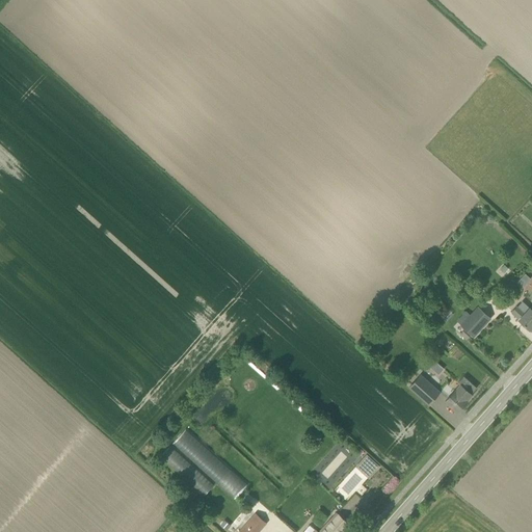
[(522,288),(530,277),(524,272),(515,283),(522,288)]
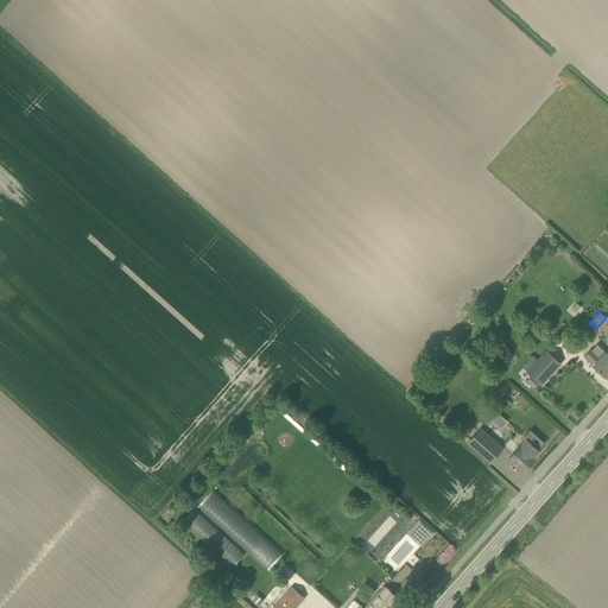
[(593,366),(606,377),(607,373),(607,354),(597,344),(586,358),(594,366),(593,366)]
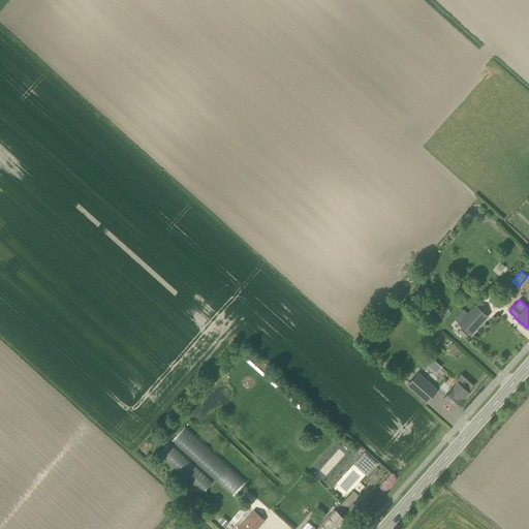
[(467,313),(458,322),(471,335),(488,316),(474,305),(467,313)]
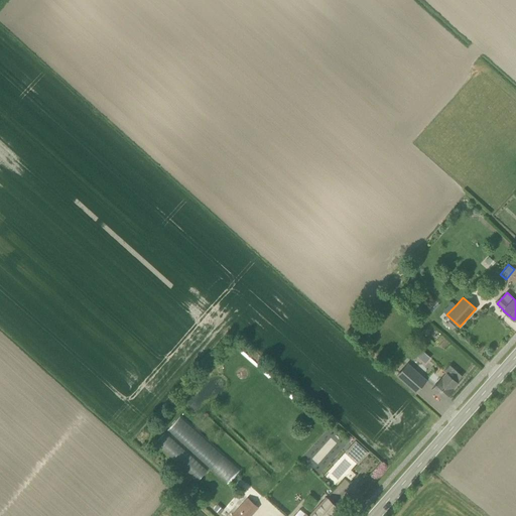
[(419,358),(424,352),(419,348),(414,354),(419,358)]
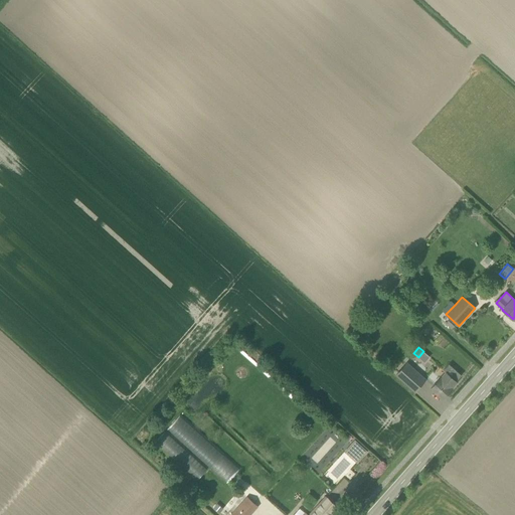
[(224,348),(219,354),(223,358),(229,352),(224,348)]
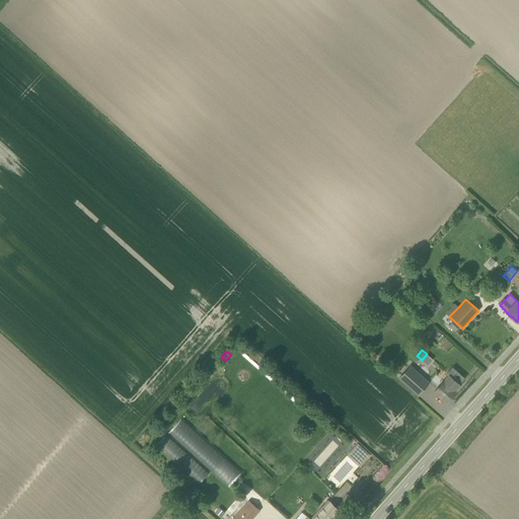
[(429,383),(411,366),(399,378),(419,395),(429,383)]
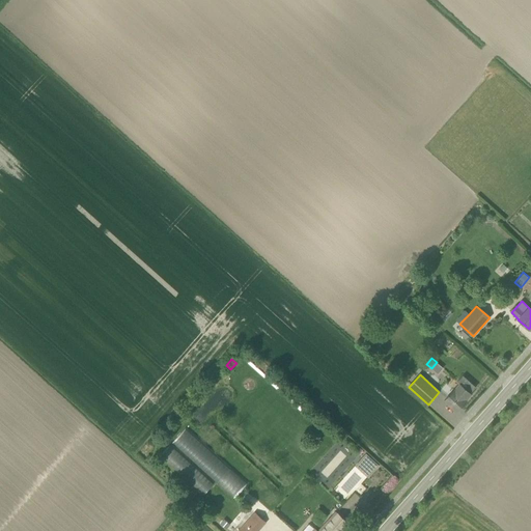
[(476,387),(466,378),(464,376),(457,383),(459,385),(445,400),(456,412),(467,400),(466,400),(472,394),(470,393),(476,387)]
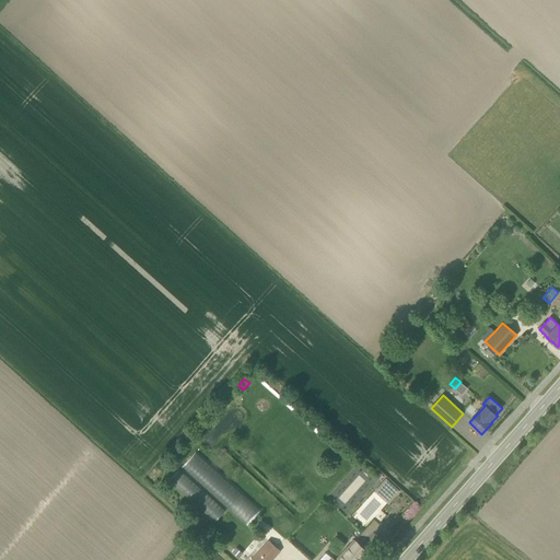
[(196,451),(168,481),(214,523),(228,509),(246,526),(261,510),(196,451)]
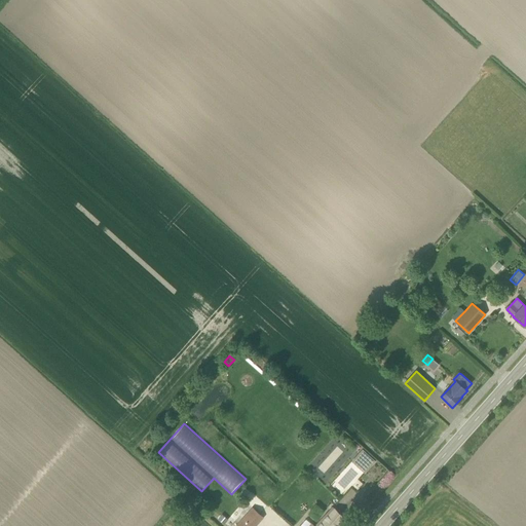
[(362,459),(355,465),(365,474),(376,461),(363,449),(357,455),(362,459)]
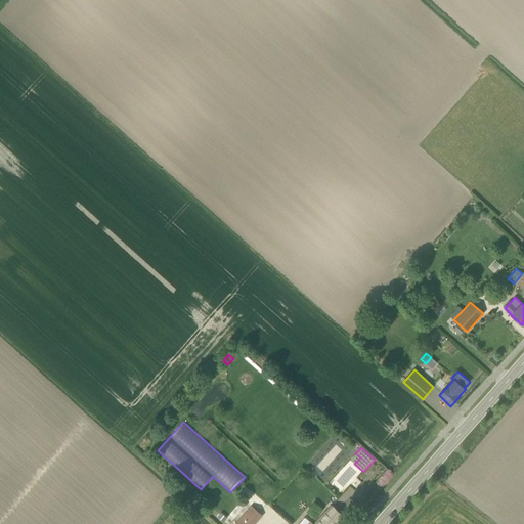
[(314,523),(312,521),(309,523),(337,523),(344,517),(333,506),(315,523),(314,523)]
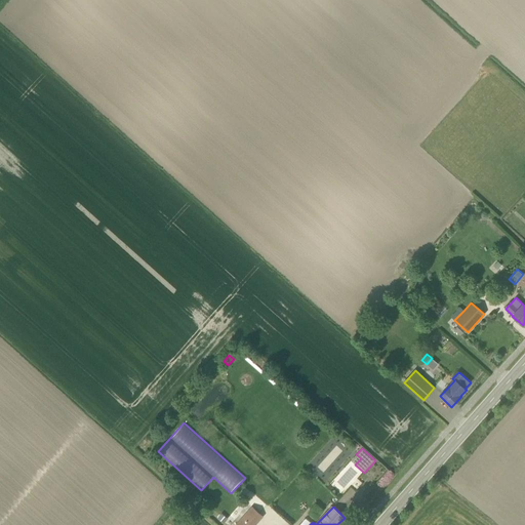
[(250,524),(260,515),(254,509),(239,524),(250,524)]
